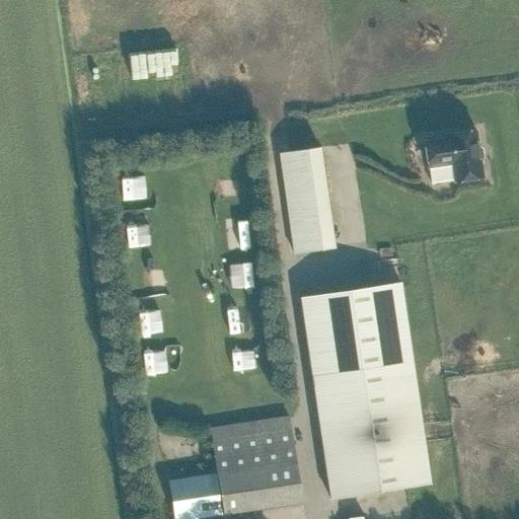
[(447,137),(424,140),(428,166),(429,166),(431,182),(453,179),(453,180),(483,175),(475,130),(446,134),(447,137)]
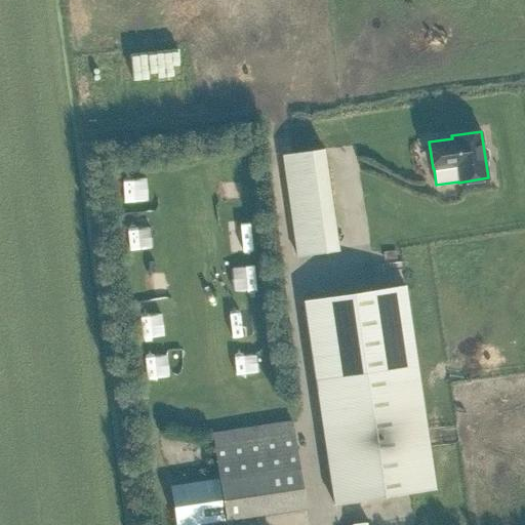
[(281,154),(296,255),(337,249),(322,148),(281,154)]
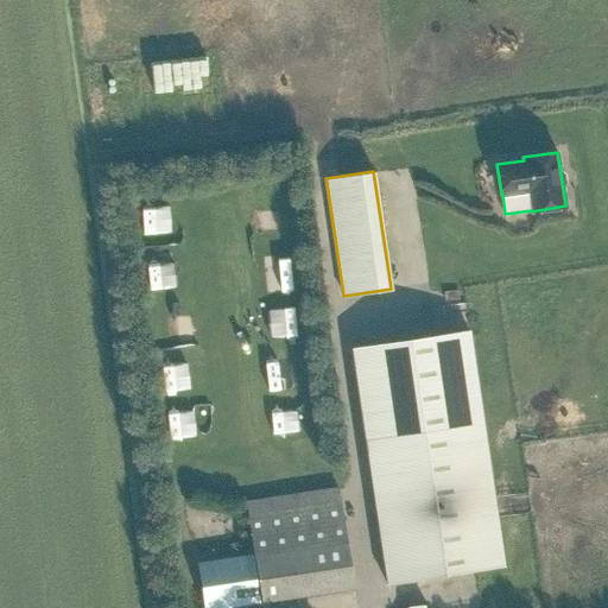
[(468,330),(352,348),(387,583),(504,565),(468,330)]
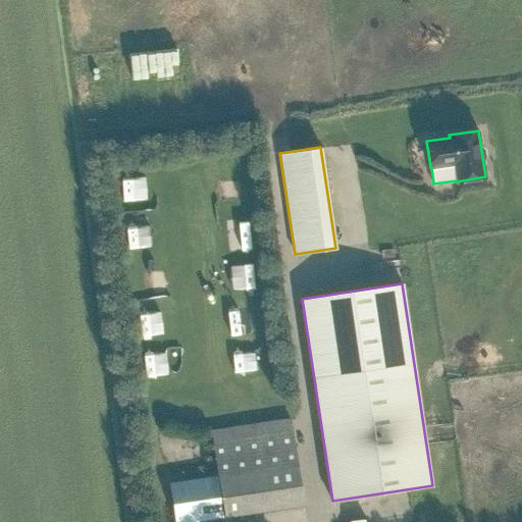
[(222,473),(224,480),(226,497),(229,514),(230,520),(309,508),(291,418),(213,429),(217,451),(222,473)]
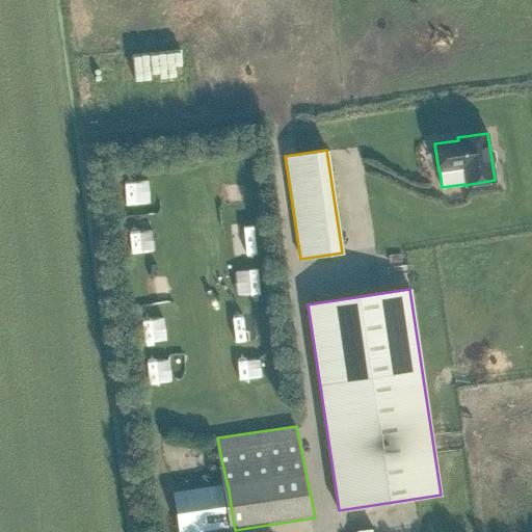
[(222,486),(174,494),(179,531),(205,531),(229,529),(222,486)]
